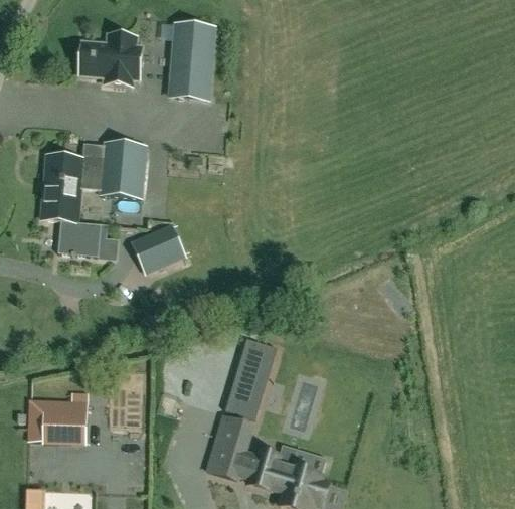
[(176,22),(174,38),(170,96),(208,98),(214,26),(176,22)]
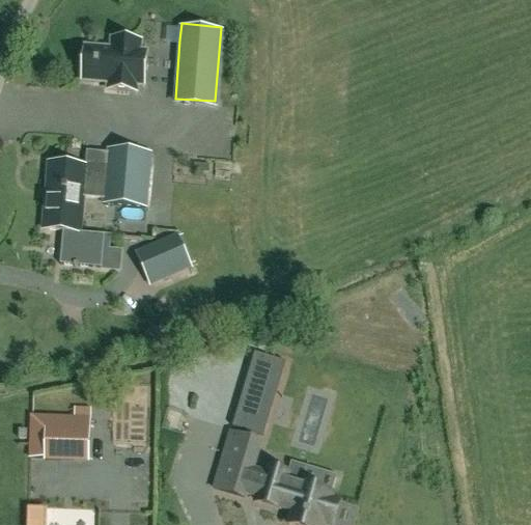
[(143,81),(144,68),(146,47),(140,46),(141,36),(112,33),(111,44),(85,42),(82,76),(108,78),(107,85),(137,87),(137,81),(143,81)]
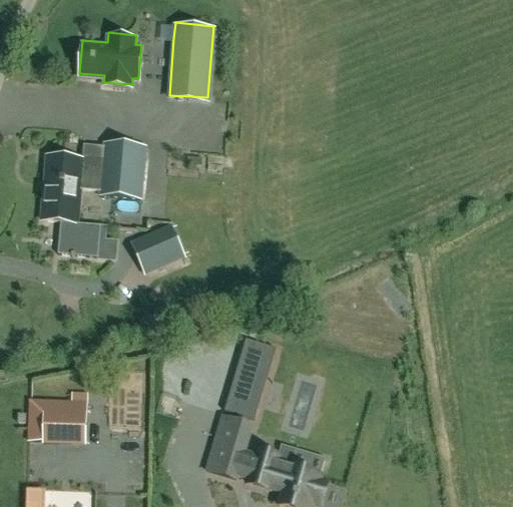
[(48,153),(45,188),(62,189),(63,178),(81,180),(80,186),(100,188),(100,192),(141,196),(146,143),(104,140),(103,160),(82,158),(83,156),(48,153)]
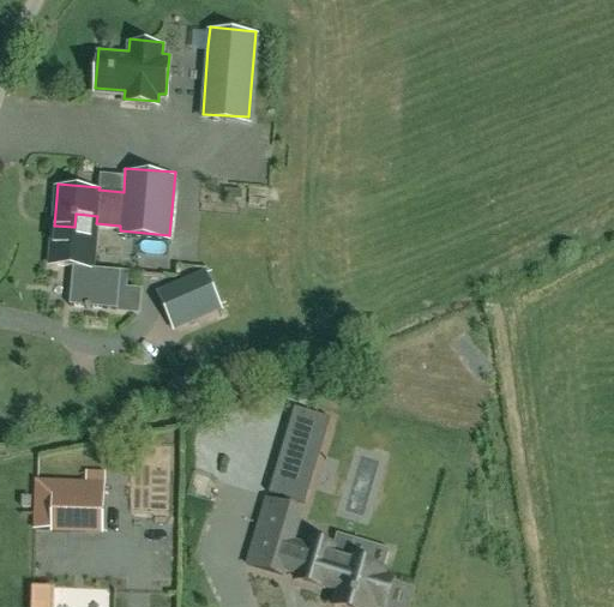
[(92,264),(96,223),(97,216),(76,214),(74,227),(54,226),(52,260),(74,263),(71,301),(86,302),(86,304),(91,305),(91,302),(119,305),(121,268),(122,268),(122,266),(92,264)]
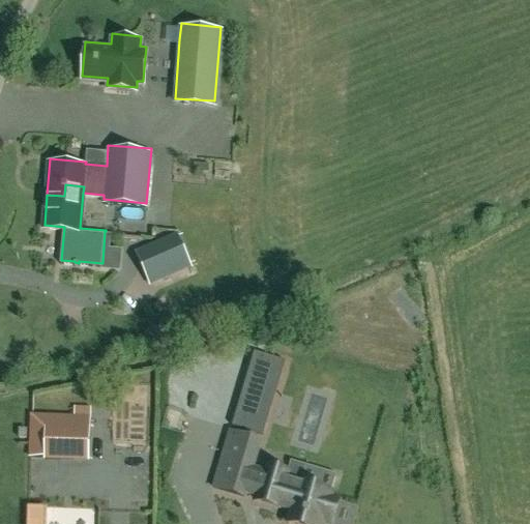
[(189,262),(176,232),(138,248),(151,279),(189,262)]
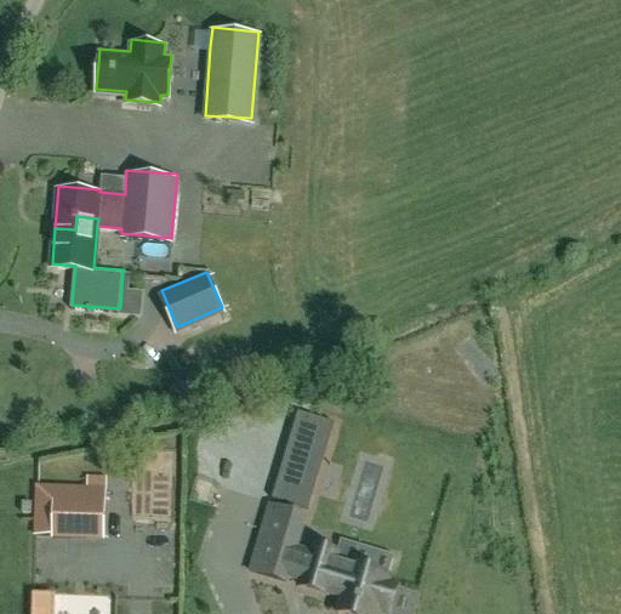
[(297,408),(272,494),(308,505),(334,419),(297,408)]
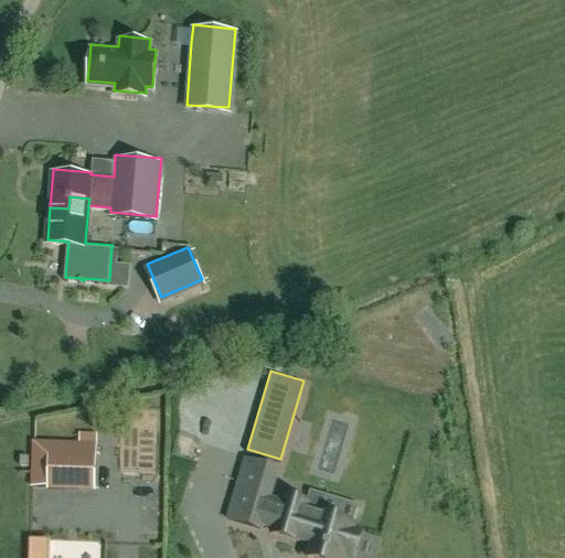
[(170,425),(170,415),(146,416),(146,426),(170,425)]
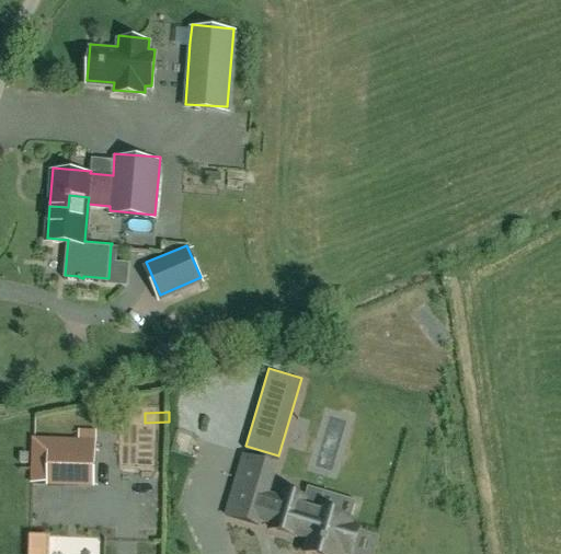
[(94,480),(95,436),(33,434),(32,479),(94,480)]
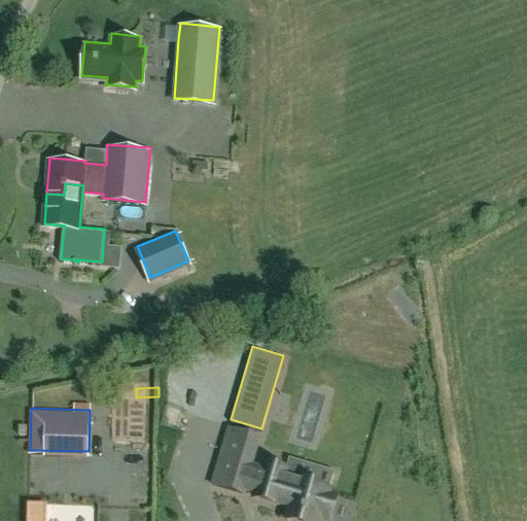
[(300,476),(305,458),(289,453),(285,465),(264,459),(262,462),(252,459),(259,433),(229,424),(212,480),(243,489),(244,485),(255,488),(253,492),(277,499),(278,498),(289,502),(285,515),(306,520),(318,520),(321,513),(329,515),(337,492),(328,490),(329,485),(300,476)]
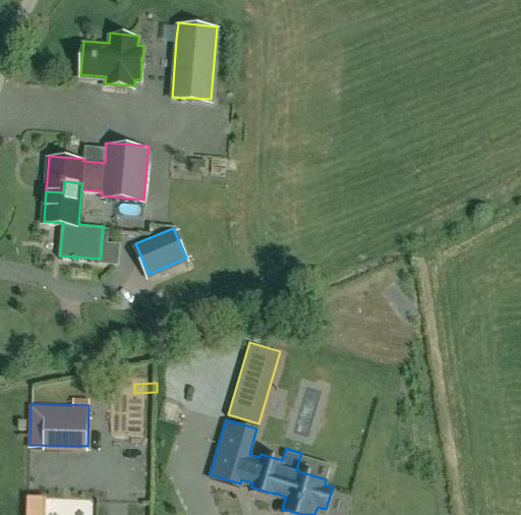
[(110,514),(156,514),(156,461),(110,461),(110,514)]
